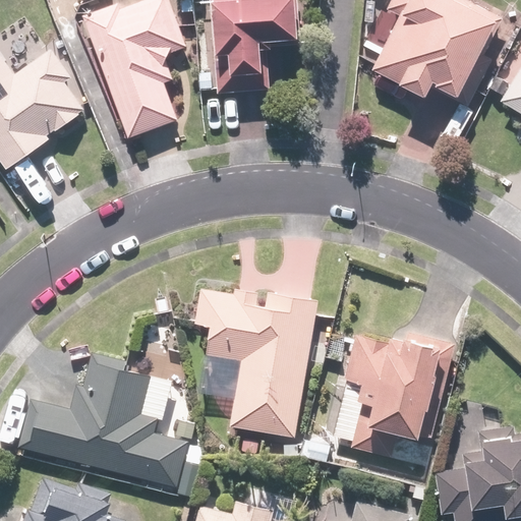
[(122,0),(80,16),(127,139),(177,121),(165,87),(174,82),(164,56),(190,46),(172,0),(122,0)]
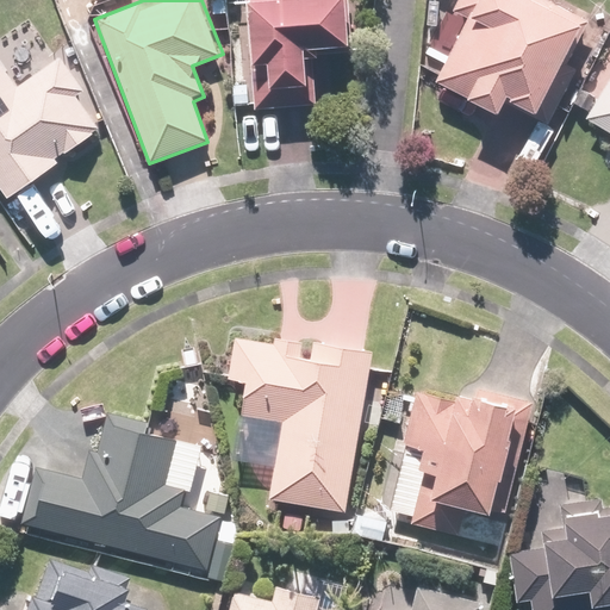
[(243,0),(243,38),(232,38),(231,107),(313,109),(313,88),(302,88),(303,48),(344,49),(344,0),(243,0)]
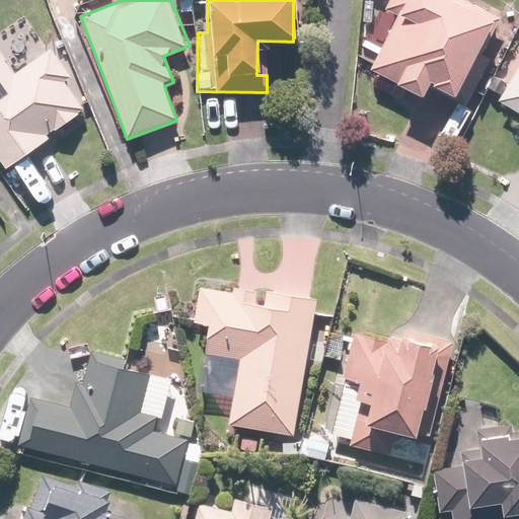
[(496,14),(465,0),(384,0),(377,15),(391,21),(368,71),(425,98),(431,87),(455,99),(496,14)]
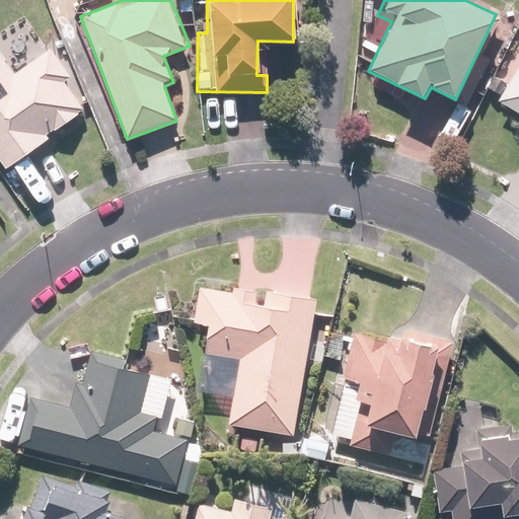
[(0,55),(0,161),(6,171),(51,141),(47,136),(82,112),(64,84),(73,78),(53,48),(13,75),(0,55)]
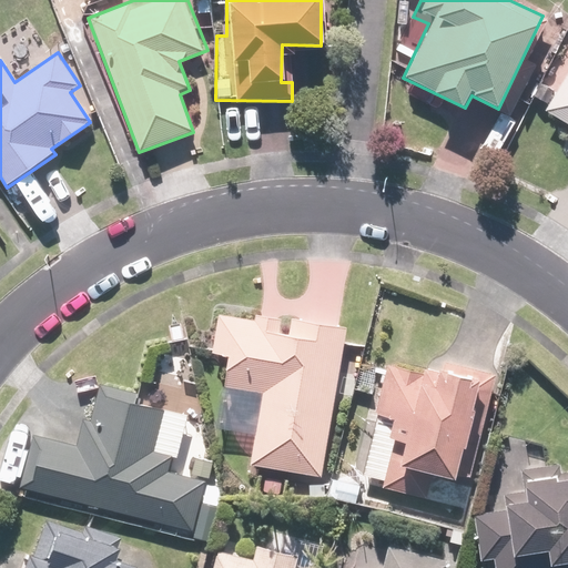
[(567,72),(557,91),(540,81),(530,98),(545,107),(541,113),(567,129),(559,141),(567,145),(567,72)]
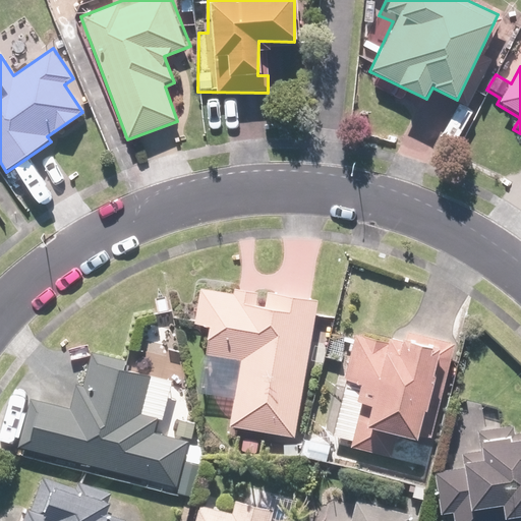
[(476,110),(463,101),(439,134),(453,143),(476,110)]
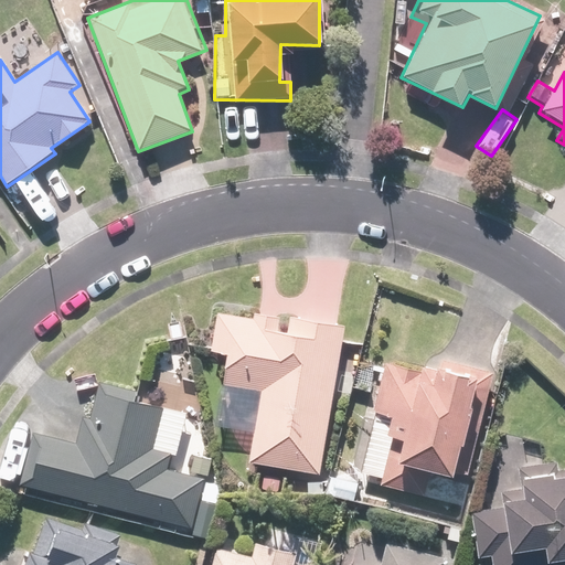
[(319,477),(343,328),(254,313),(254,319),(215,312),(209,352),(226,355),(214,429),(252,435),(246,465),(319,477)]
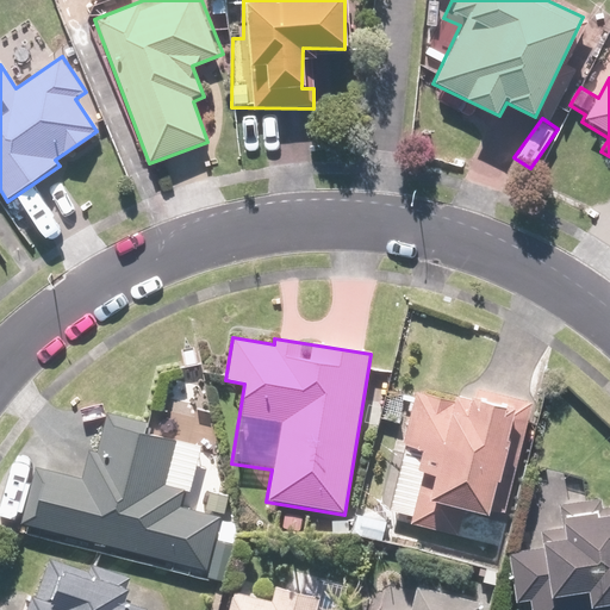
[(464,511),(489,517),(514,405),(454,391),(452,402),(417,393),(390,510),(411,515),(409,524),(458,536),(464,511)]
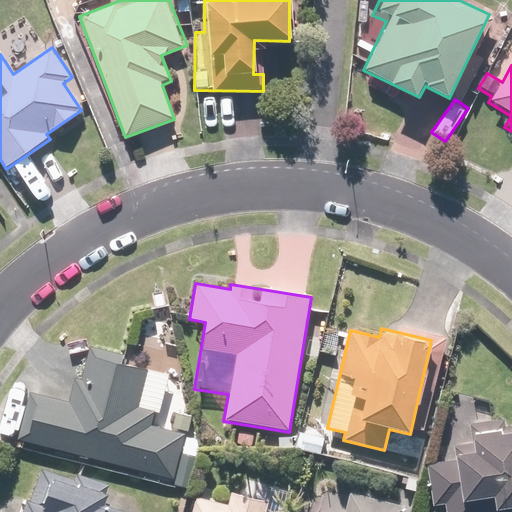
[(168,385),(170,374),(121,363),(123,353),(91,345),(83,378),(76,376),(69,402),(30,392),(16,451),(185,491),(198,435),(190,433),(195,415),(180,411),(186,389),(168,385)]
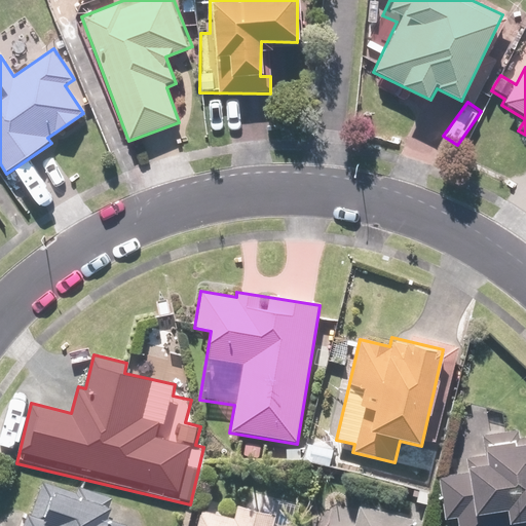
[(466,474),(436,476),(439,525),(525,525),(525,437),(519,438),(519,430),(500,431),(499,410),(466,412),(468,437),(483,436),(484,455),(465,456),(466,474)]
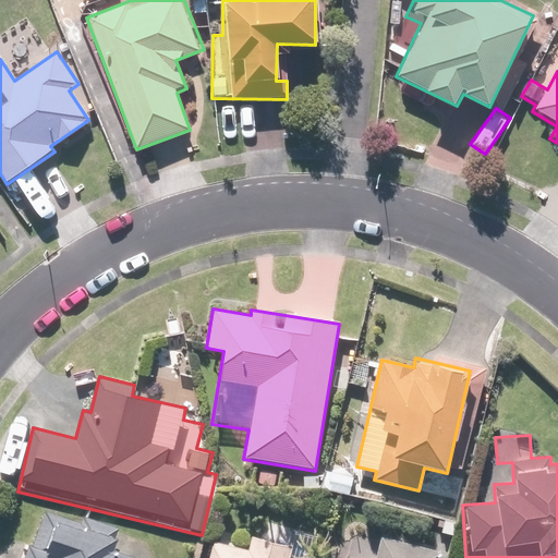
[(75,523),(40,510),(26,546),(17,543),(11,557),(122,557),(123,557),(104,550),(112,529),(77,516),(75,523)]
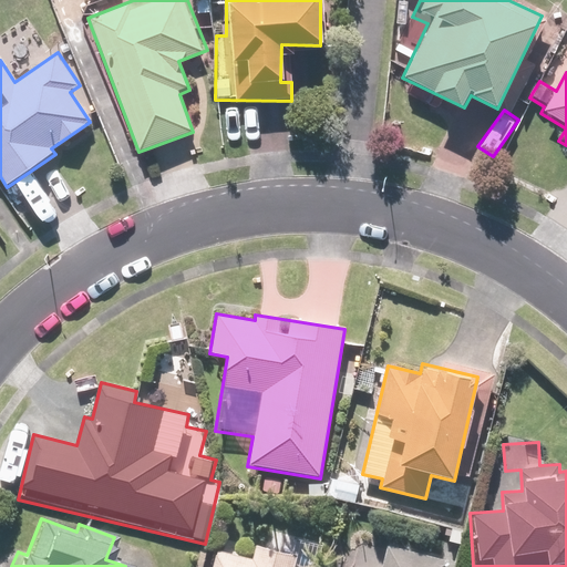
[(250,558),(215,549),(210,566),(310,566),(317,543),(271,531),(267,548),(254,545),(250,558)]
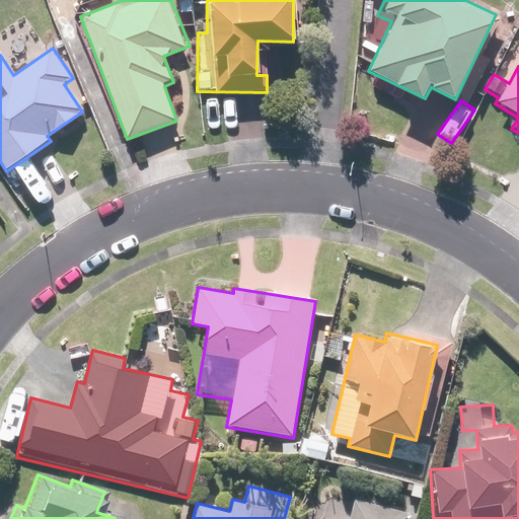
[(405,518),(409,505),(358,494),(356,503),(323,496),(317,518),(405,518)]
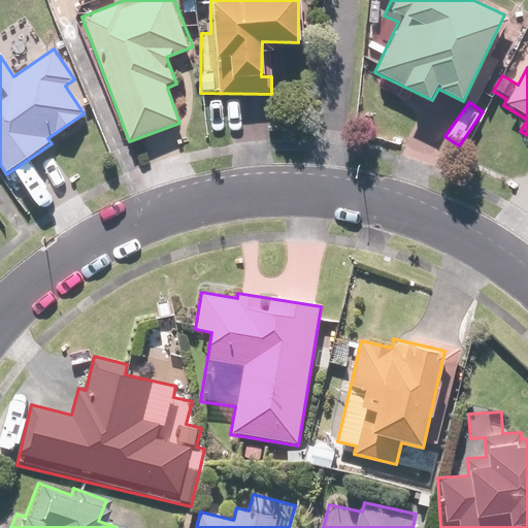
All buildings are outlined.
